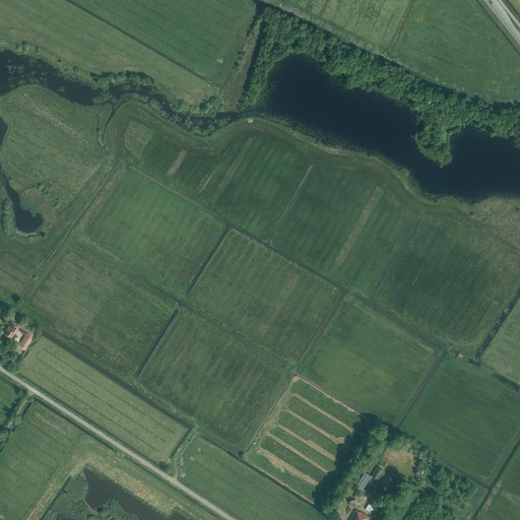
[(20,346),(25,349),(36,333),(21,323),(19,326),(11,320),(3,333),(12,338),(18,328),(26,334),(27,336),(25,339),(24,339),(20,346)]
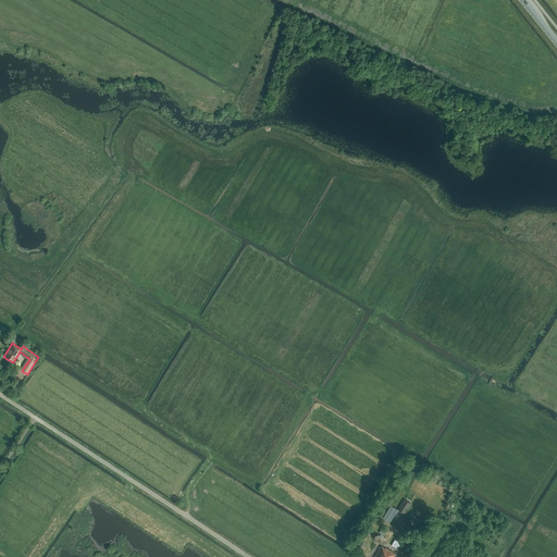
[(405,499),(398,509),(405,514),(411,504),(405,499)]
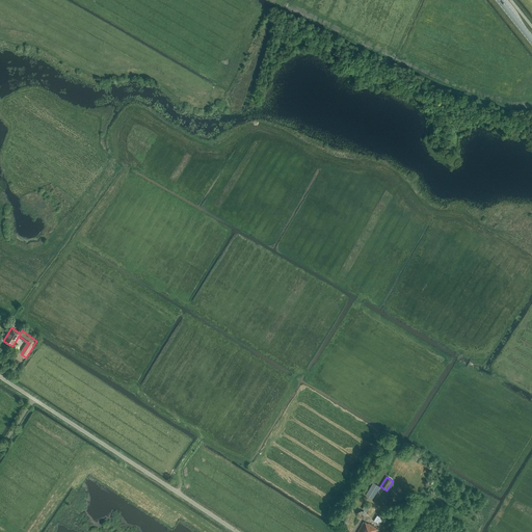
[(373,482),(366,495),(372,499),(380,486),(373,482)]
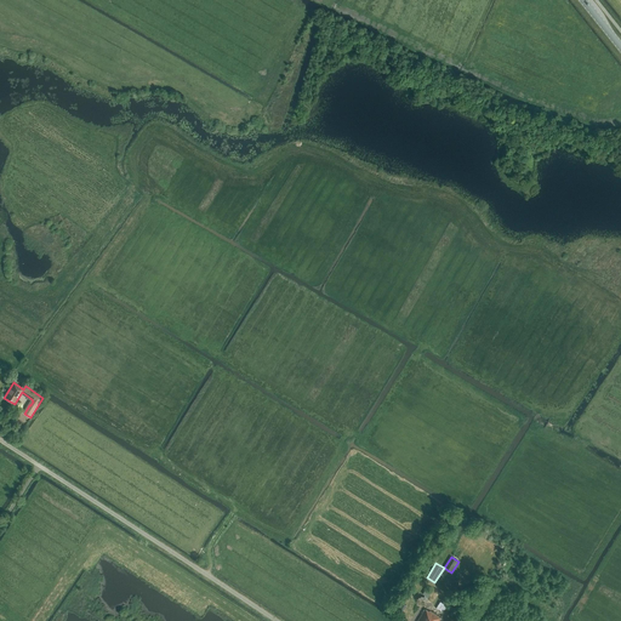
[(432,591),(427,587),(422,594),(426,596),(422,600),(426,603),(432,591)]
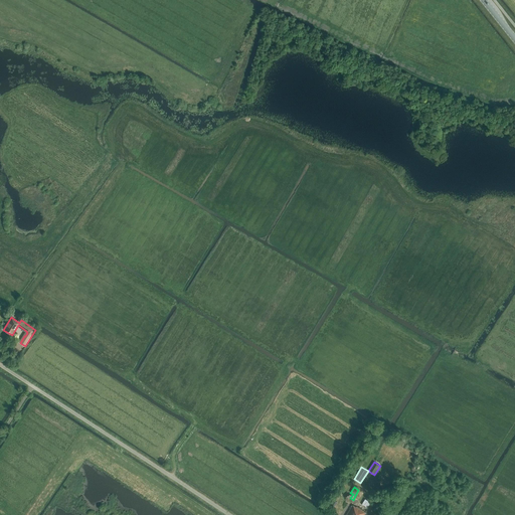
[(371,503),(365,499),(362,504),(367,508),(371,503)]
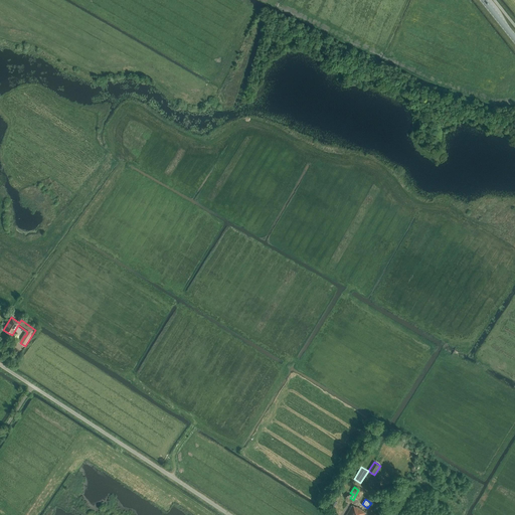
[(357,506),(356,507),(353,505),(345,514),(367,514),(368,514),(367,514),(367,513),(365,512),(357,506)]
